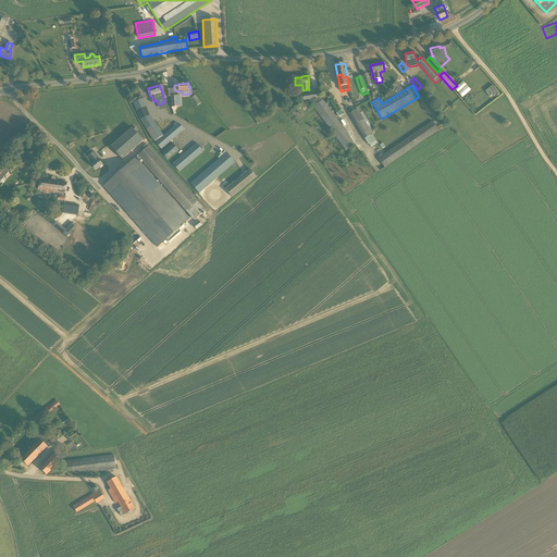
[(304,100),(308,99),(346,150),(355,145),(323,100),(320,98),(319,93),(304,95),(304,100)]
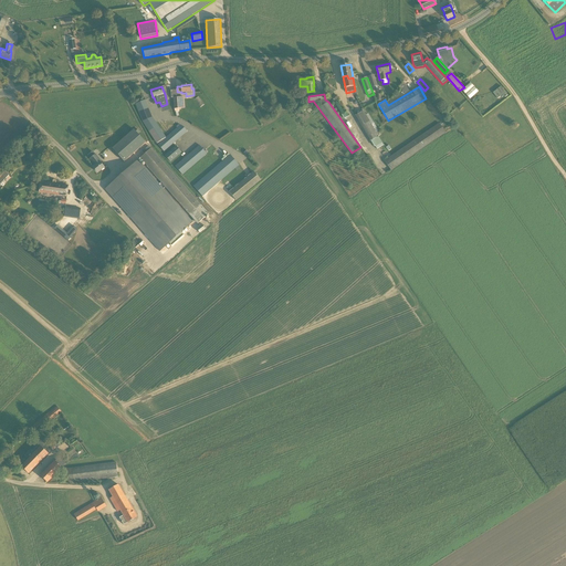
[(195,98),(200,107),(203,104),(199,96),(195,98)]
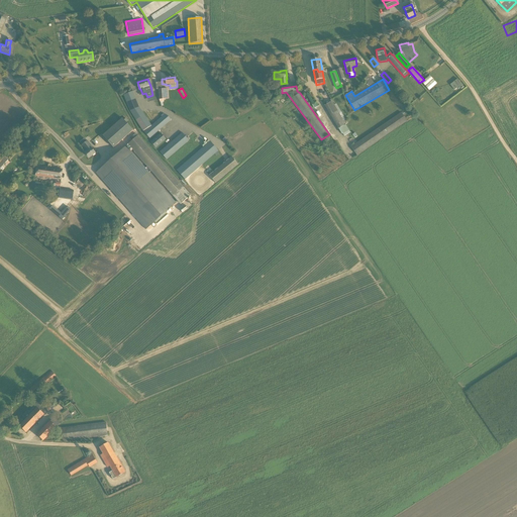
[(132,91),(124,95),(130,111),(143,131),(151,126),(139,108),(132,91)]
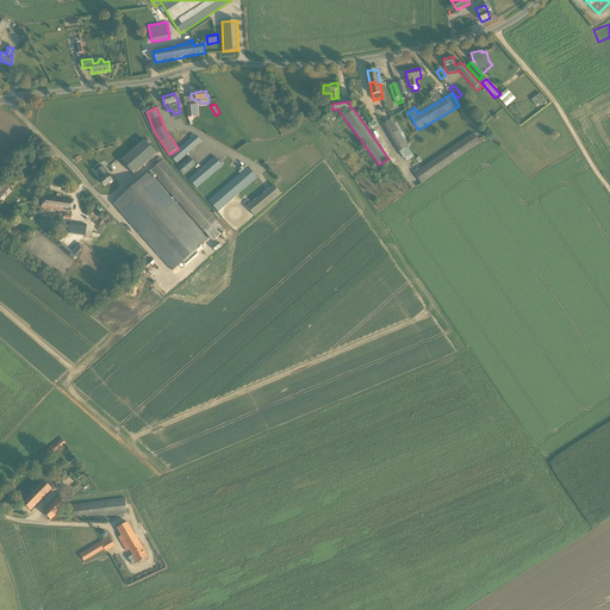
[(383,124),(399,153),(409,147),(408,147),(410,144),(404,134),(400,135),(392,119),(383,124)]
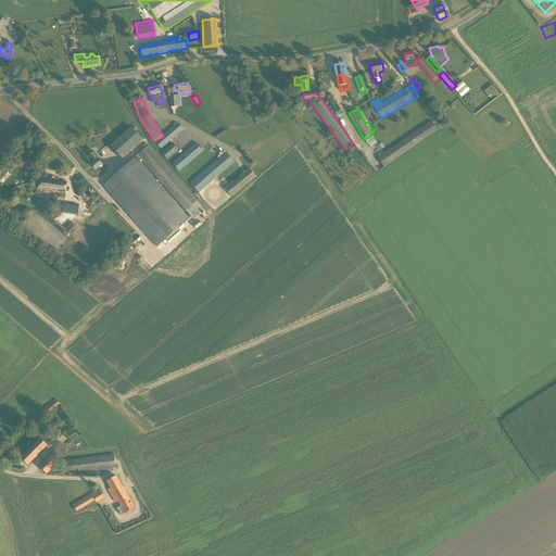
[(383,167),(438,130),(431,122),(378,159),(383,167)]
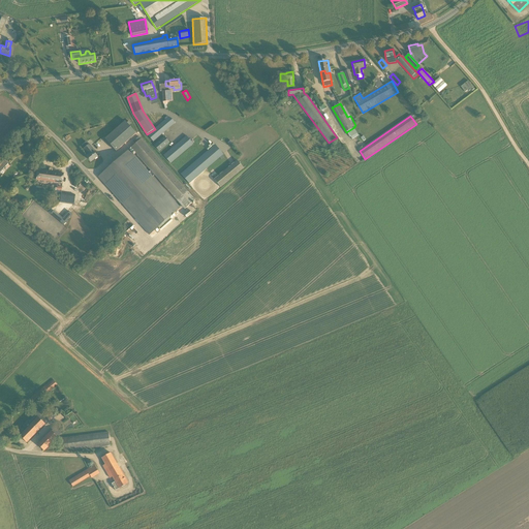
[(168,117),(155,129),(148,135),(153,142),(175,123),(172,119),(168,117)]
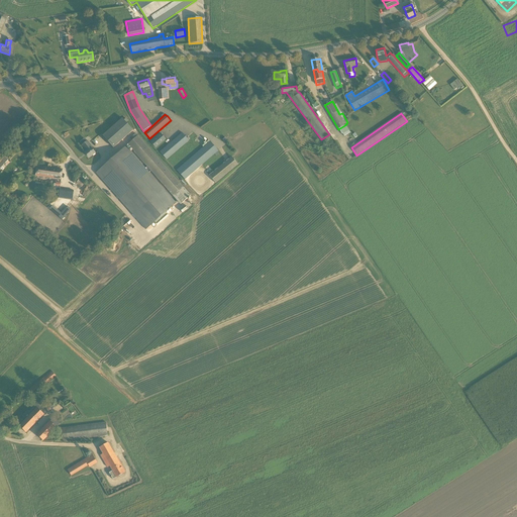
[(103,135),(113,147),(133,130),(122,118),(103,135)]
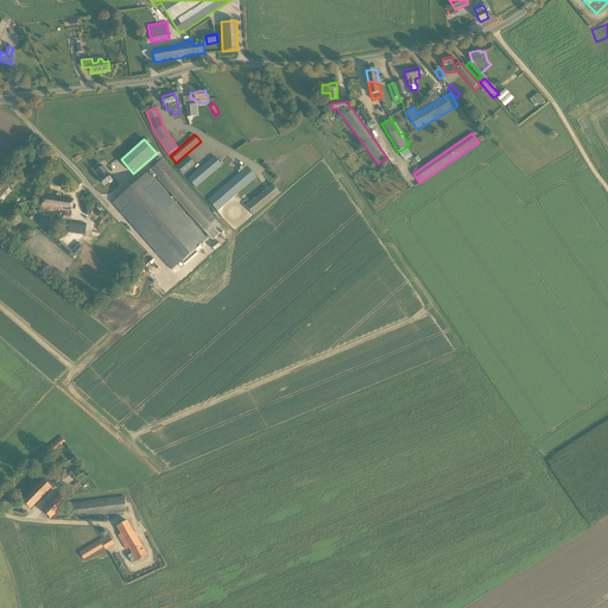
[(189,157),(177,168),(183,173),(195,164),(189,157)]
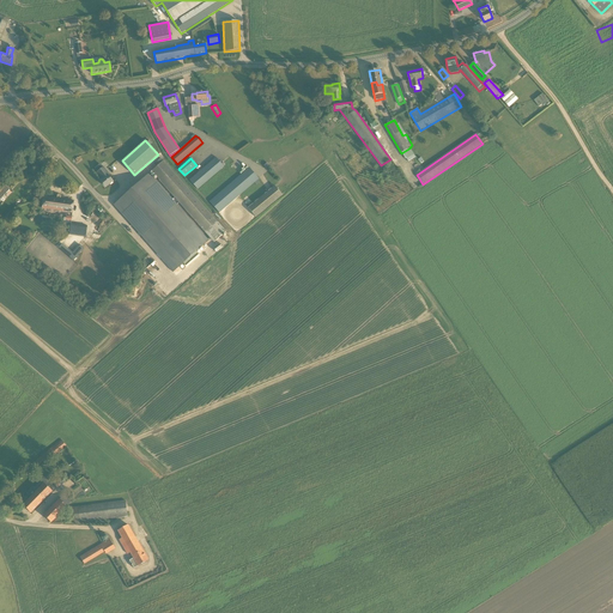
[(217,158),(189,181),(198,189),(224,167),(223,165),(225,164),(224,163),(222,164),(217,158)]
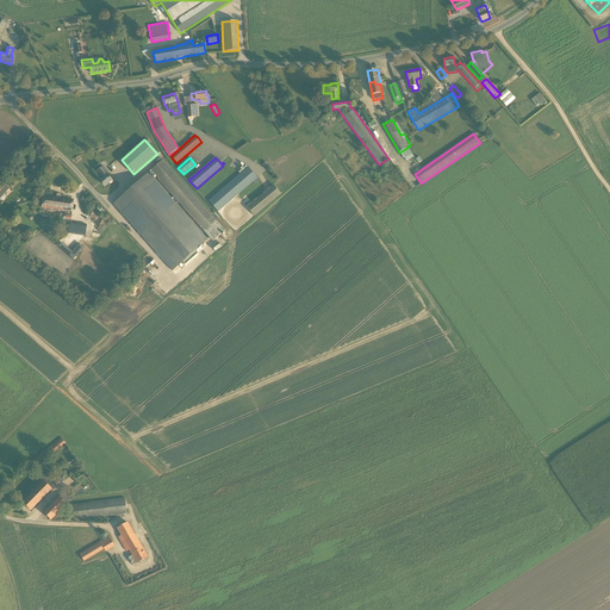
[(176,199),(174,201),(149,173),(113,204),(173,271),(185,260),(188,263),(198,255),(195,251),(207,240),(176,204),(179,201),(213,241),(224,230),(162,160),(159,163),(151,170),(176,199)]
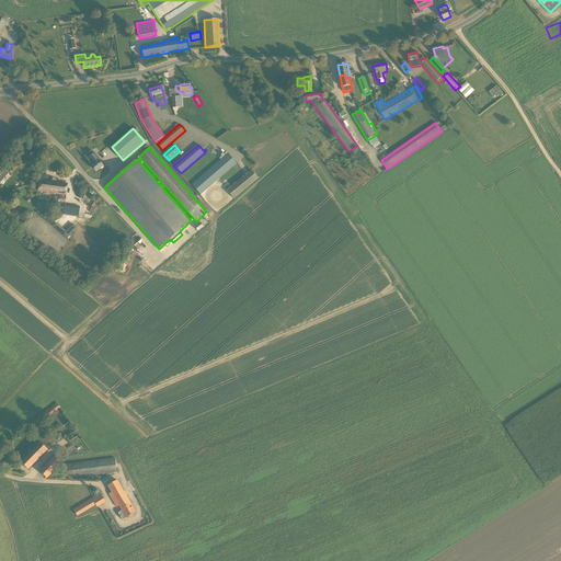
[(228,153),(192,185),(201,195),(232,167),(236,164),(237,163),(228,153)]
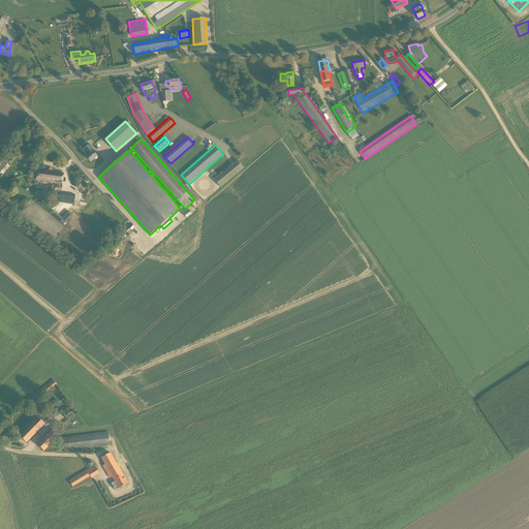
[(88,146),(84,149),(88,155),(87,156),(91,161),(97,157),(93,151),(93,150),(91,147),(90,148),(88,146)]
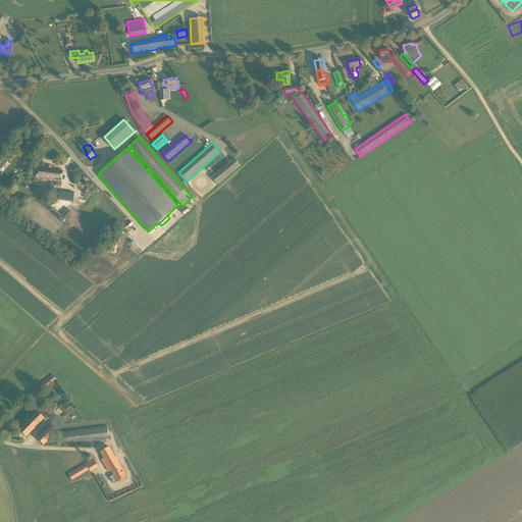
[(4,158),(0,162),(0,170),(8,161),(4,158)]
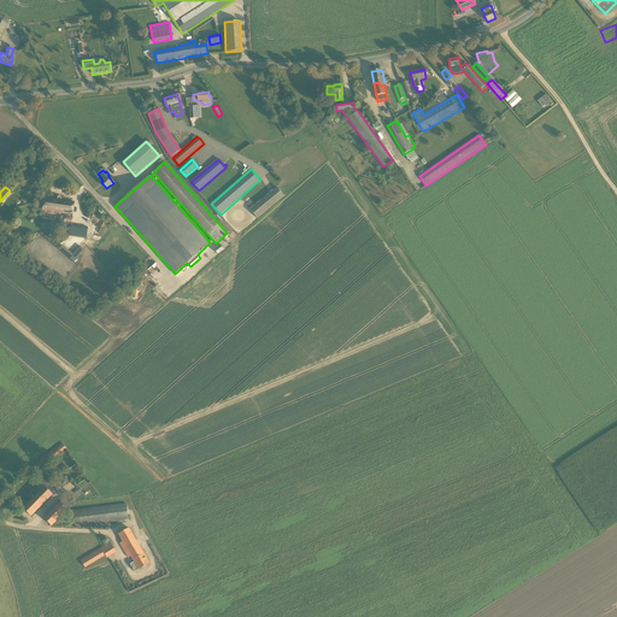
[(42,210),(74,213),(75,203),(43,198),(42,210)]
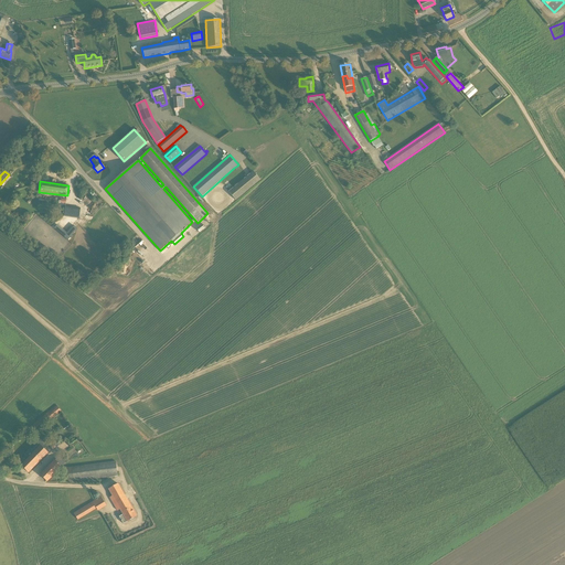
[(65,206),(64,216),(80,217),(81,209),(65,206)]
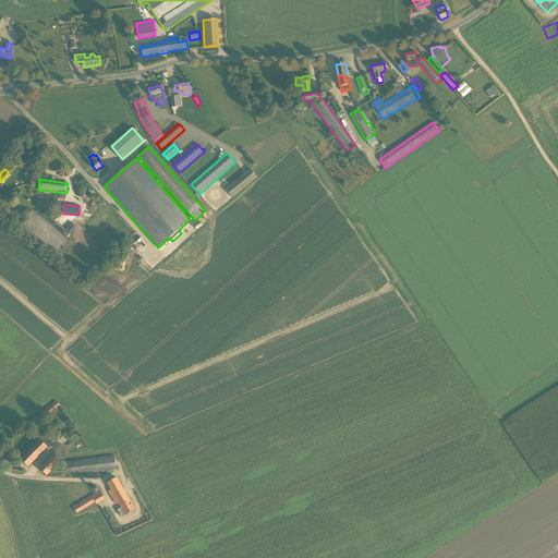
[(65,230),(62,233),(67,238),(76,227),(72,222),(65,230)]
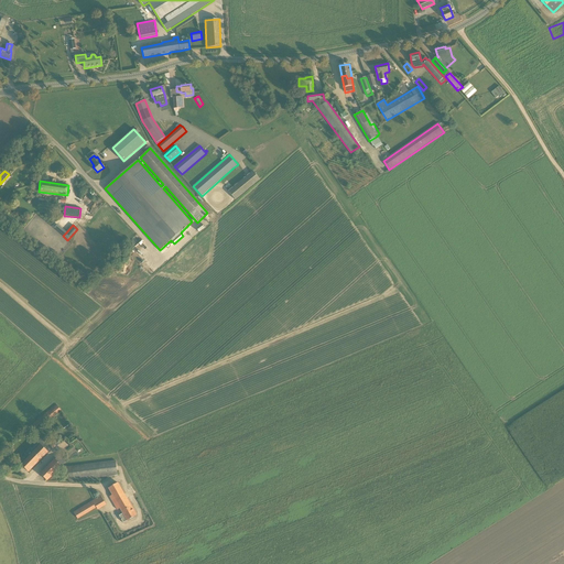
[(151,273),(162,263),(160,261),(149,271),(151,273)]
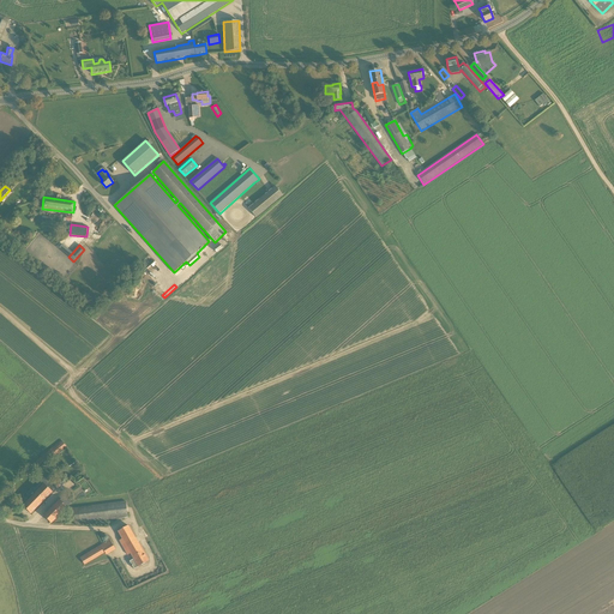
[(34,473),(66,446),(61,440),(44,453),(29,467),(34,473)]
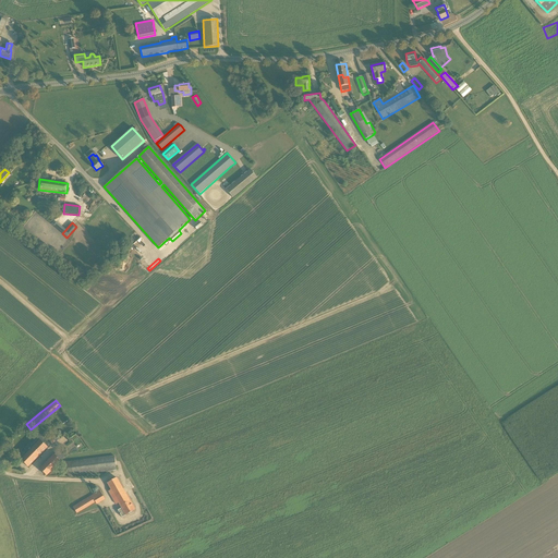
[(51,445),(60,439),(56,433),(48,438),(51,445)]
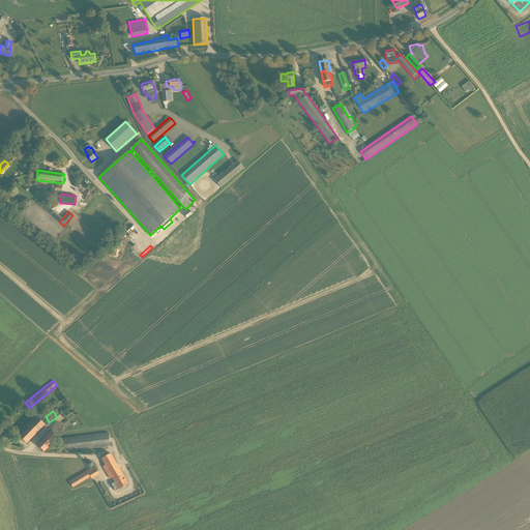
[(23,425),(27,430),(20,437),(27,443),(46,424),(38,418),(32,424),(28,420),(23,425)]
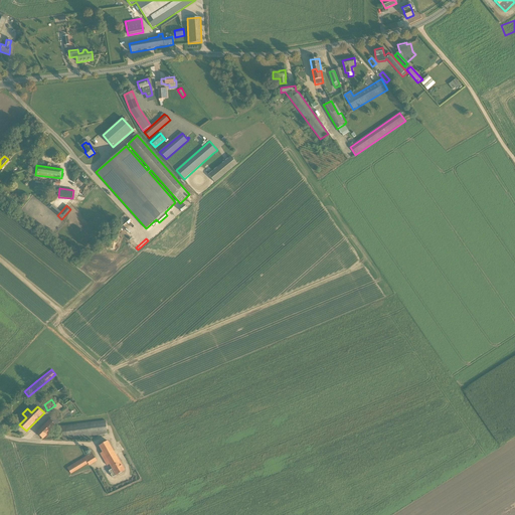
[(53,416),(50,419),(37,433),(43,439),(56,425),(59,422),(53,416)]
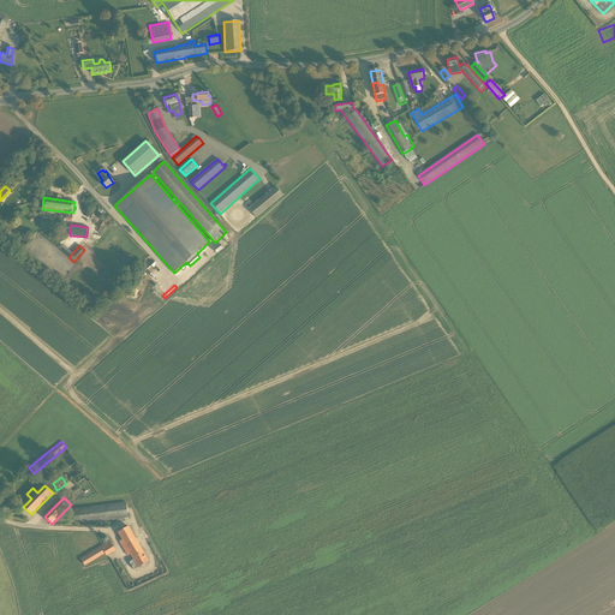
[(126,502),(70,511),(71,525),(129,518),(126,502)]
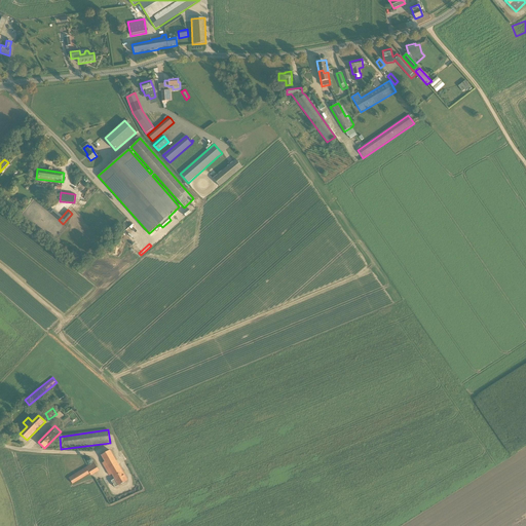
[(127,481),(110,450),(101,455),(105,461),(103,463),(109,476),(112,474),(115,479),(111,481),(115,488),(127,481)]
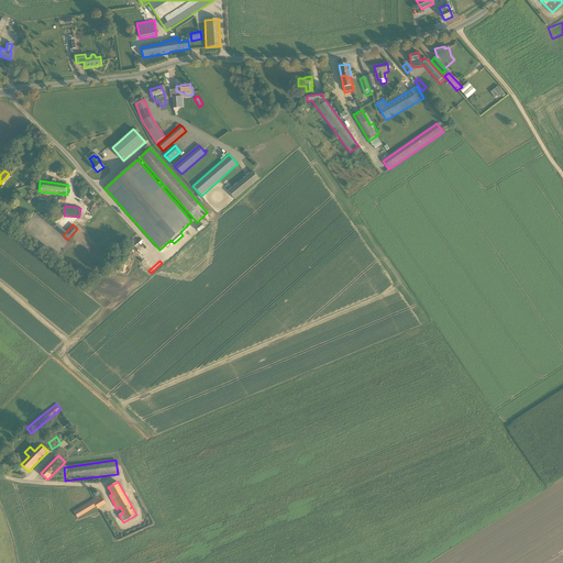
[(101,495),(74,511),(77,517),(96,506),(97,508),(106,504),(101,495)]
